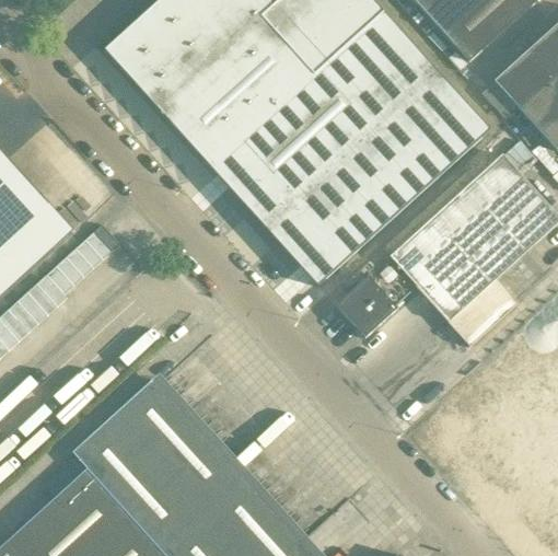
[(231,38),(196,0),(158,0),(104,48),(157,105),(231,38)]
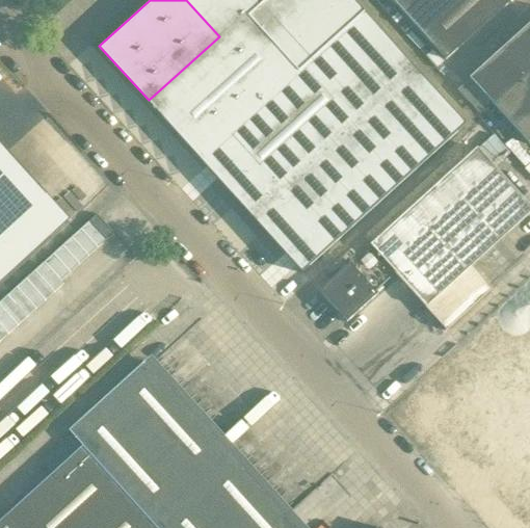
[(186,0),(219,36),(245,12),(260,0),(186,0)]
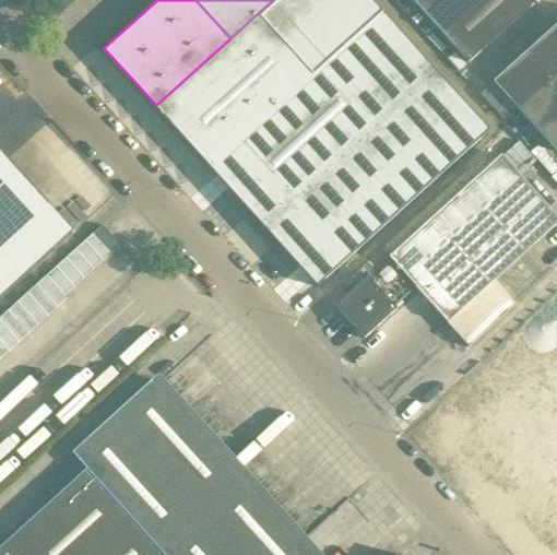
[(273,0),(258,13),(311,73),(381,10),(372,0),(273,0)]
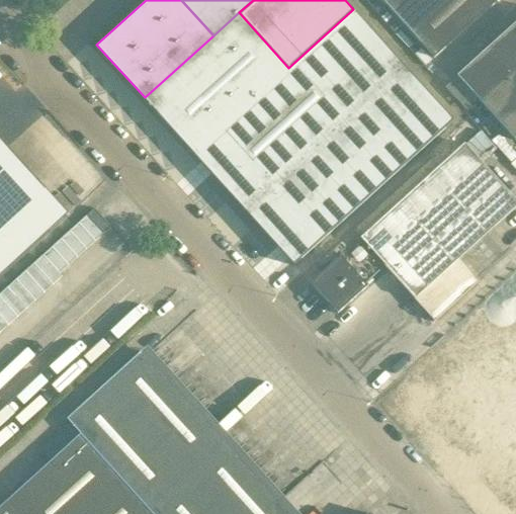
[(384,0),(434,55),(495,0),(384,0)]
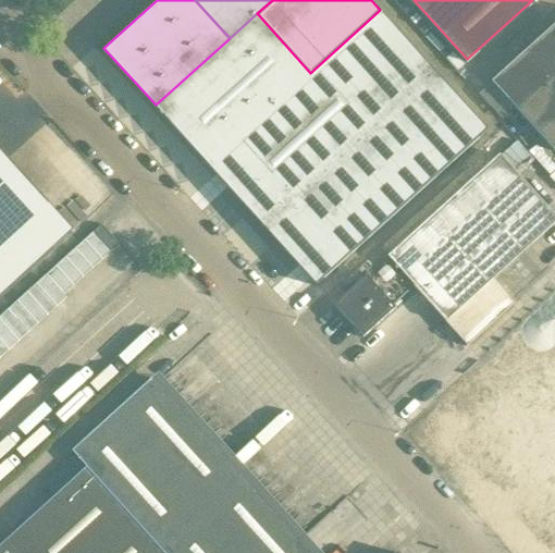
[(380,10),(310,73),(209,164),(315,282),(485,127),(380,10)]
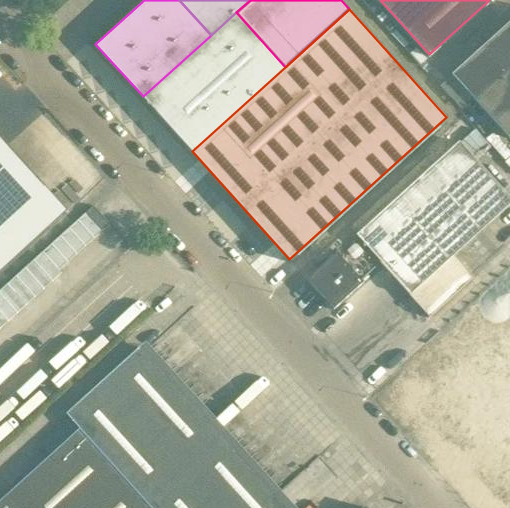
[(211,35),(143,96),(192,151),(285,67),(236,12),(211,35)]
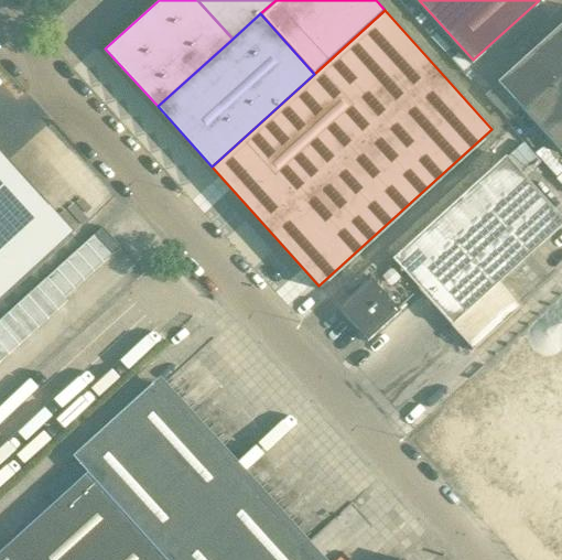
[(561,21),(497,79),(561,149),(561,21)]
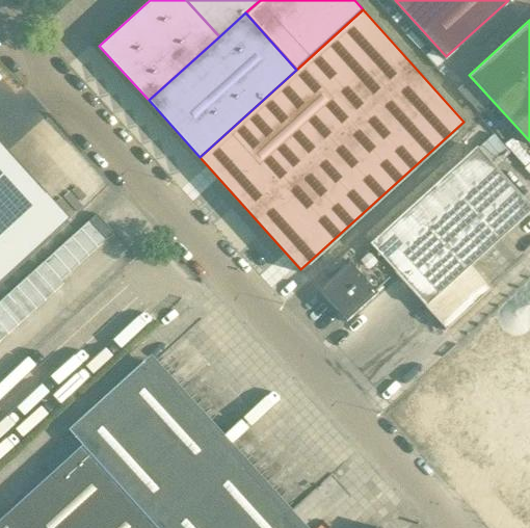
[(529,198),(481,143),(374,238),(451,324),(498,283),(478,259),(529,213),(529,198)]
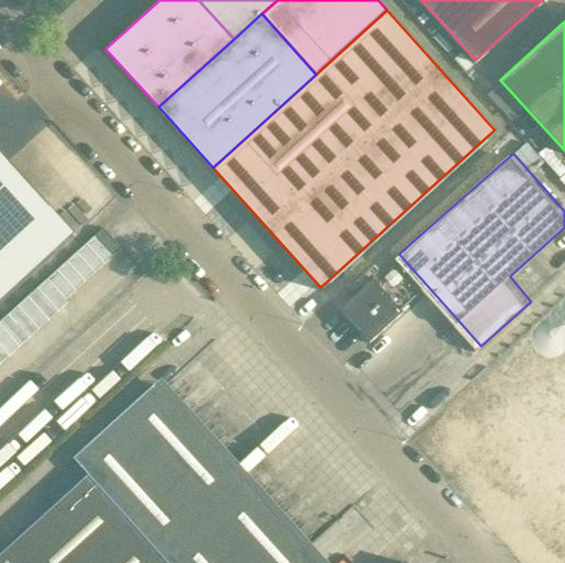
[(0,159),(0,302),(71,237),(0,159)]
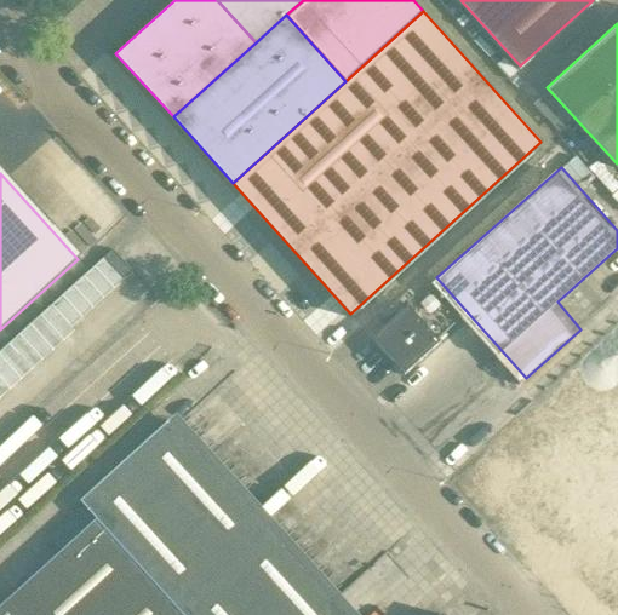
[(116,246),(108,254),(126,275),(127,276),(136,268),(116,246)]
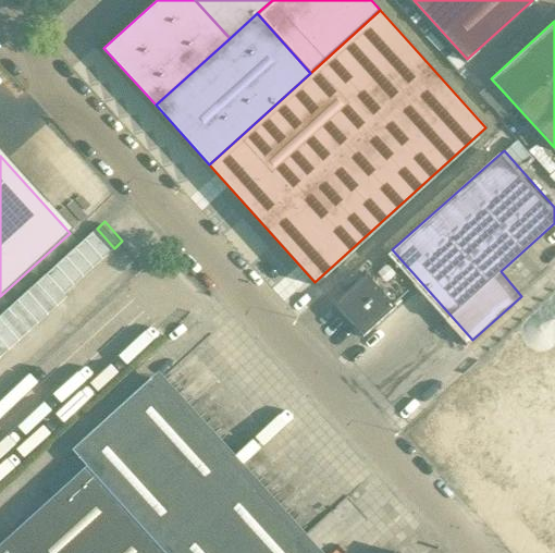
[(97,229),(87,237),(103,256),(113,247),(97,229)]
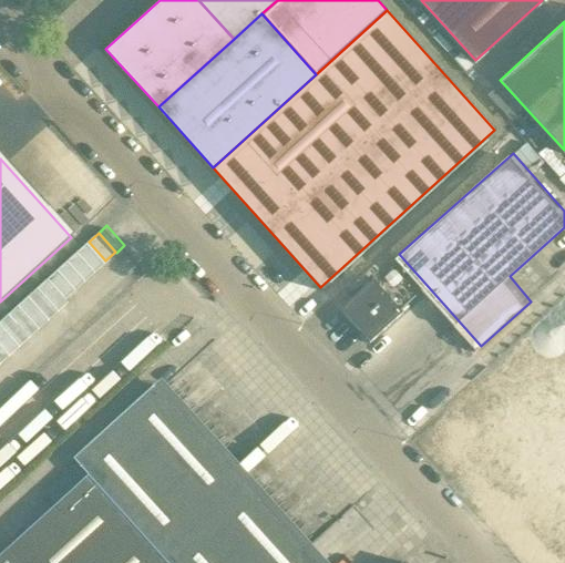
[(89,242),(79,251),(95,269),(105,260),(89,242)]
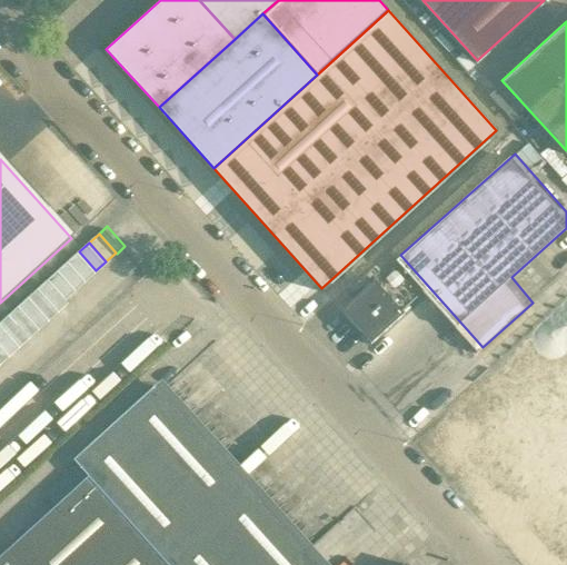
[(79,251),(69,260),(86,279),(96,270),(79,251)]
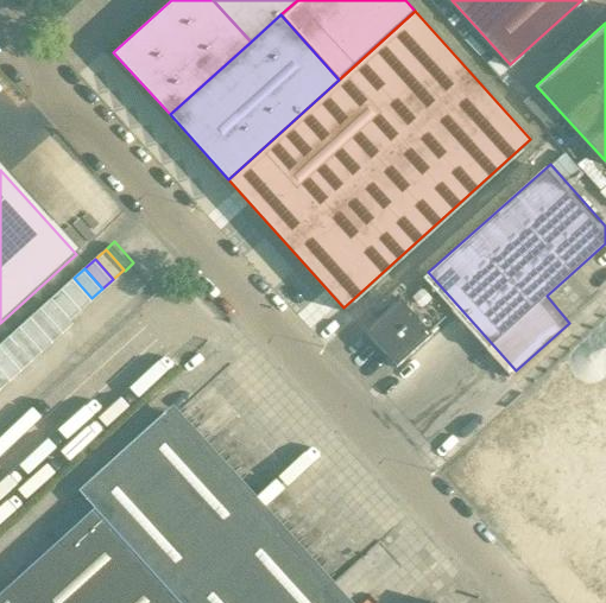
[(74,278),(63,287),(81,308),(92,298),(74,278)]
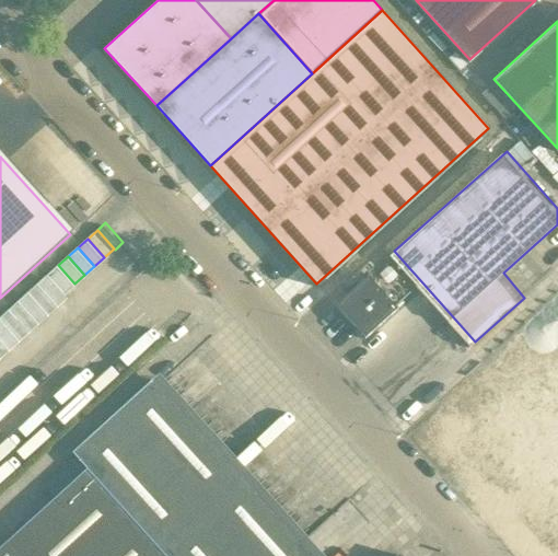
[(58,265),(48,274),(65,292),(74,284),(58,265)]
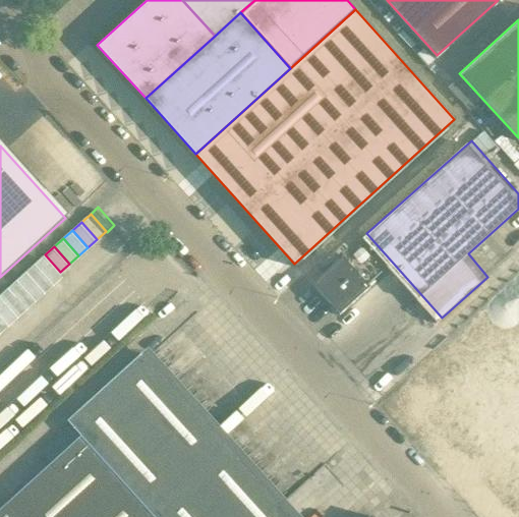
[(346,307),(376,281),(348,251),(319,279),(346,307)]
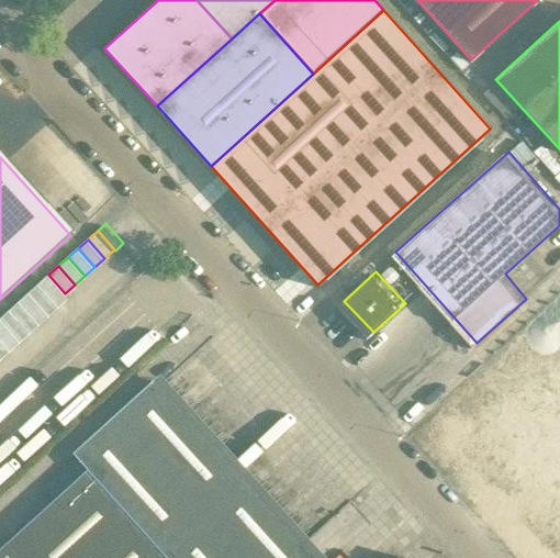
[(48,275),(38,283),(58,305),(68,297),(65,293),(48,275)]
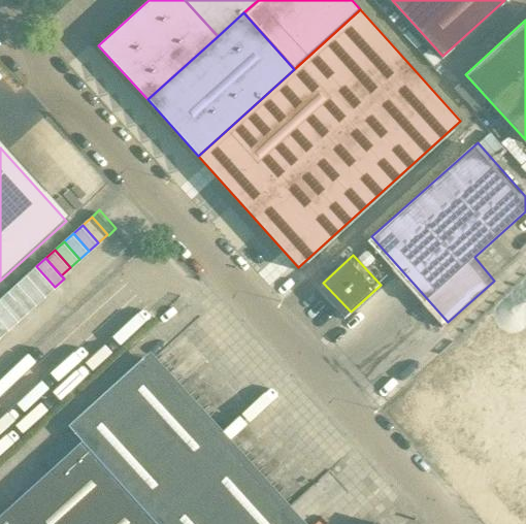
[(36,266),(27,274),(46,295),(55,287),(36,266)]
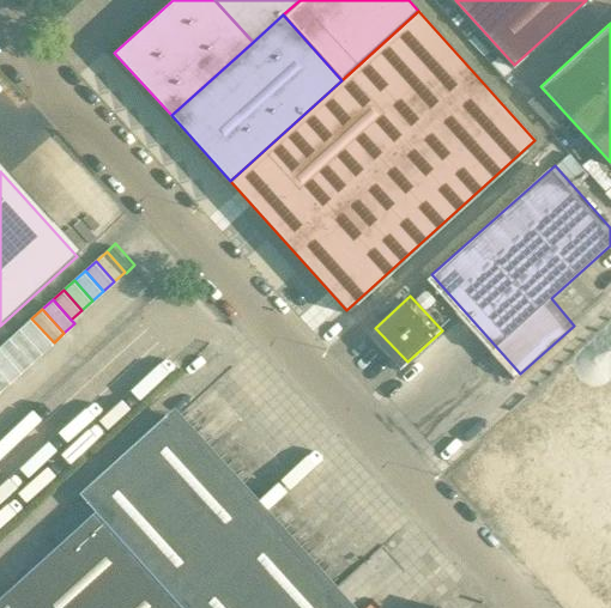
[(31,318),(22,328),(43,352),(54,342),(31,318)]
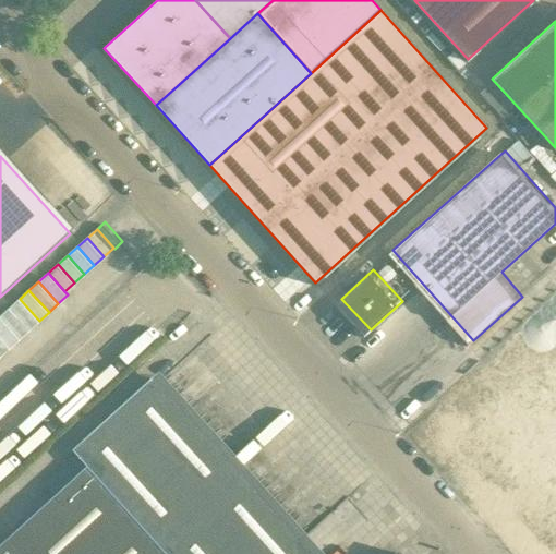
[(20,299),(10,308),(29,329),(39,321),(20,299)]
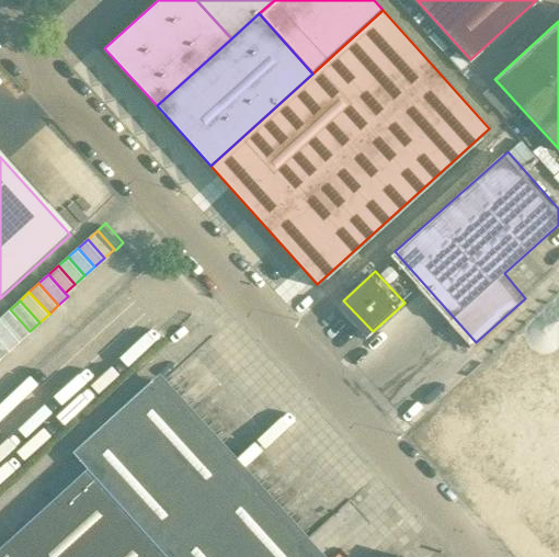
[(10,309),(0,318),(20,340),(30,331),(10,309)]
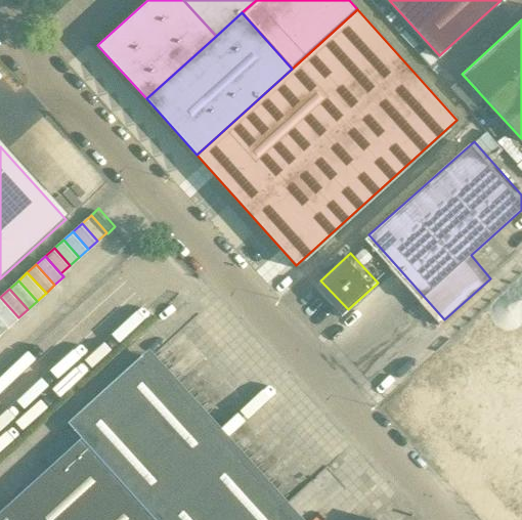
[(498,311),(518,331),(521,327),(521,292),(520,291),(498,311)]
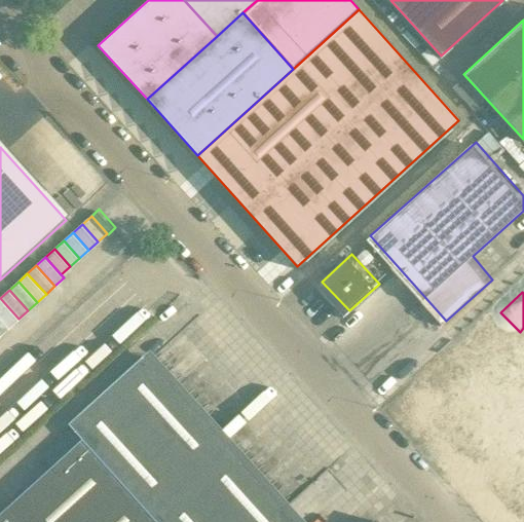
[(0,298),(0,297),(0,315),(9,327),(19,319),(0,298)]
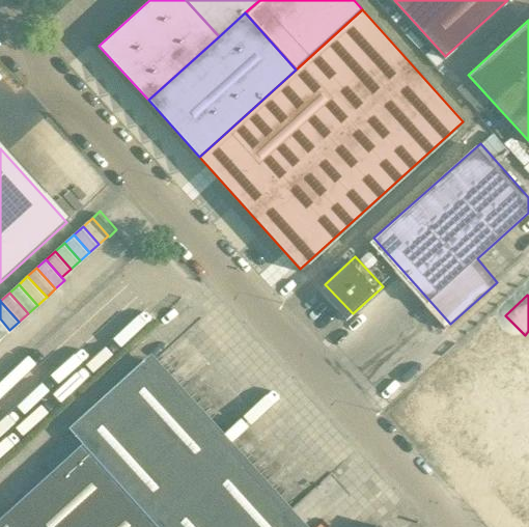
[(0,319),(0,336),(1,338),(9,330),(0,319)]
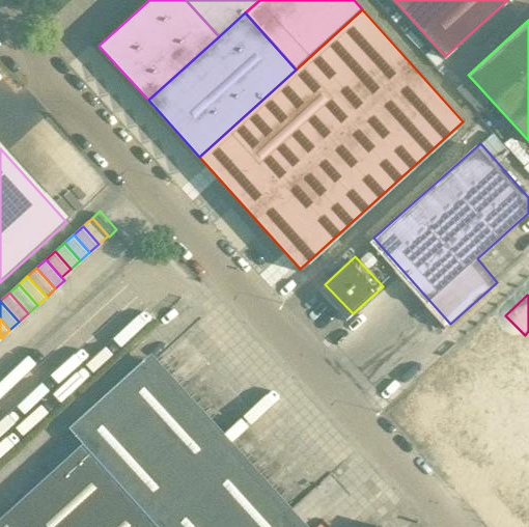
[(528,335),(435,423),(528,525),(528,335)]
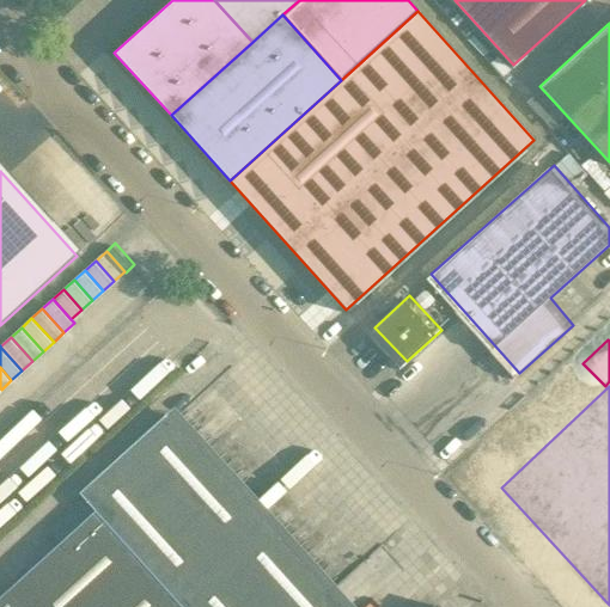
[(343,606),(168,412),(79,492),(96,512),(0,598),(0,606),(343,606)]
